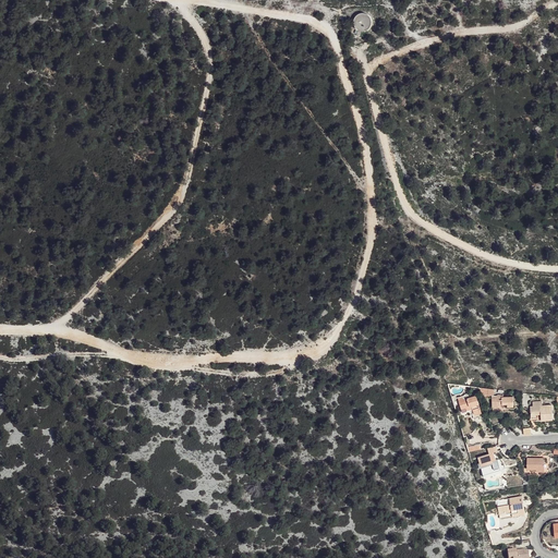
[(354,23),(354,24),(355,25),(355,26),(355,27),(356,27),(356,28),(358,29),(359,29),(360,31),(361,31),(362,31),(363,31),(364,31),(365,31),(366,31),(367,31),(368,29),(368,28),(370,28),(371,27),(371,26),(372,26),(372,25),(372,24),(372,23),(372,22),(372,21),(372,20),(372,19),(371,17),(370,16),(370,15),(368,14),(367,13),(365,13),(364,13),(362,13),(361,13),(360,13),(359,14),(358,14),(356,15),(356,16),(355,16),(355,17),(354,19),(354,20),(354,21),(354,22),(354,23)]
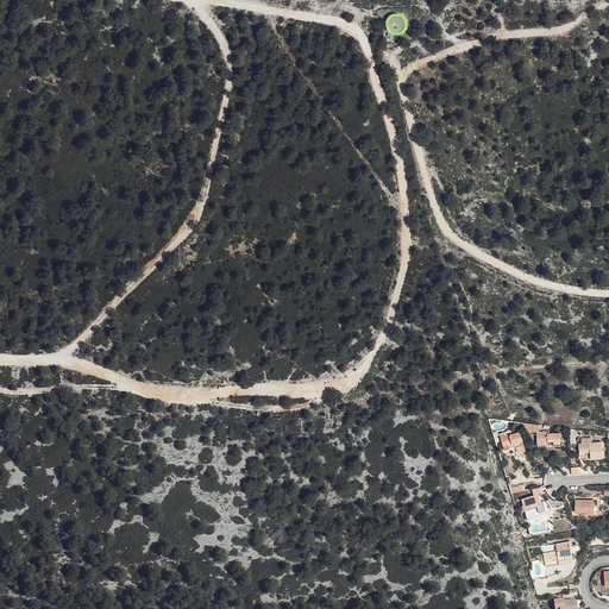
[(556,439),(554,443),(562,443),(560,432),(550,432),(550,431),(541,431),(542,433),(538,433),(538,439),(542,439),(542,443),(546,443),(550,443),(550,439),(556,439)]
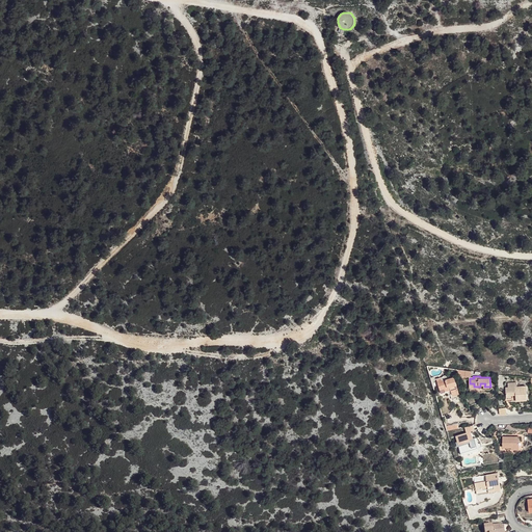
[(451,378),(446,379),(439,381),(441,390),(451,388),(451,391),(453,395),(460,393),(456,377),(451,378)]
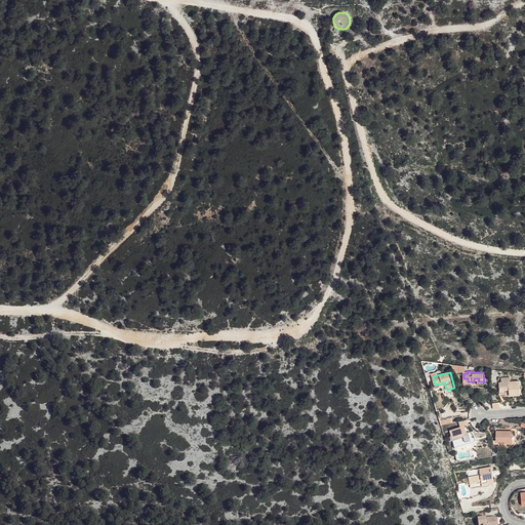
[(498,382),(498,390),(505,390),(508,389),(509,396),(514,395),(520,395),(519,381),(510,381),(510,378),(500,378),(500,382),(498,382)]
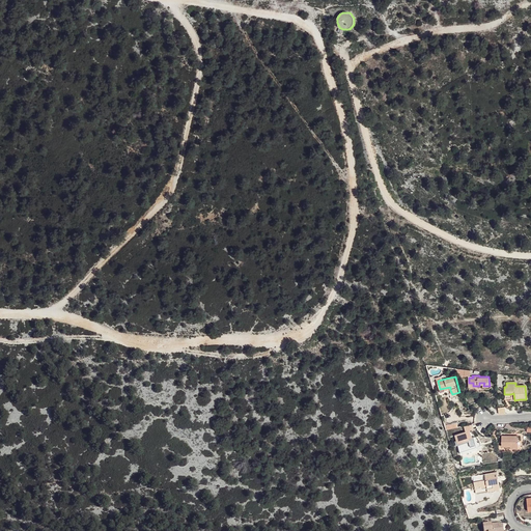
[(460,396),(459,392),(452,394),(450,390),(449,390),(451,398),(460,396)]
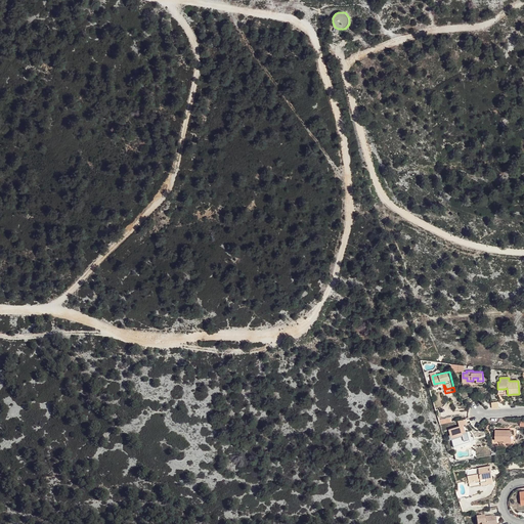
[(487,403),(482,397),(478,400),(483,406),(487,403)]
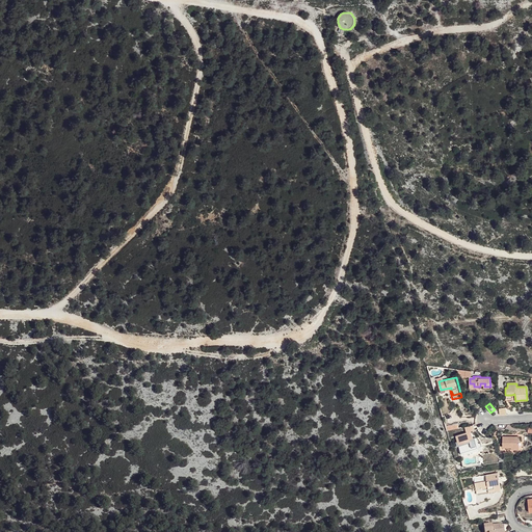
[(476,429),(474,425),(467,427),(468,432),(457,435),(463,455),(480,450),(477,437),(475,437),(474,434),(473,430),(476,429)]
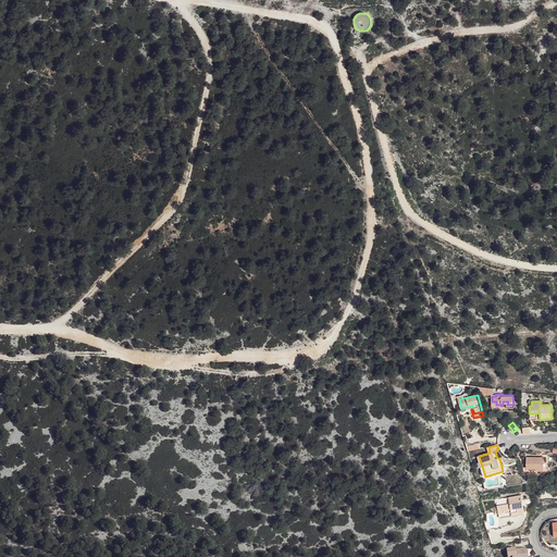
[(536,468),(544,468),(544,457),(535,457),(527,457),(527,468),(536,468)]
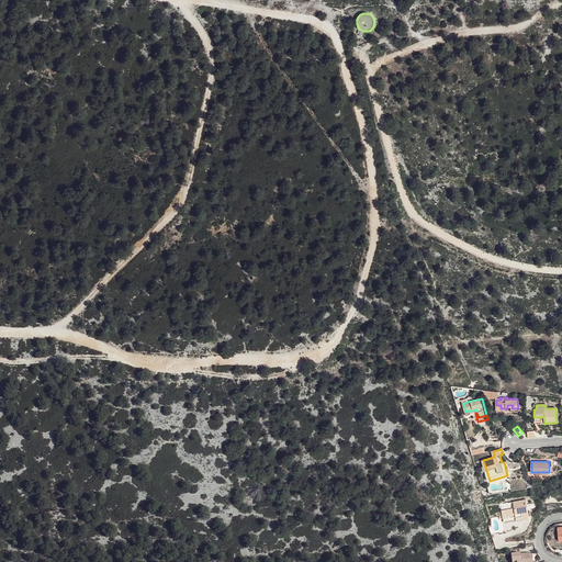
[(527,507),(528,507),(527,499),(514,502),(515,508),(502,510),(503,517),(509,516),(509,517),(516,516),(516,518),(523,517),(524,519),(527,518),(530,518),(529,512),(528,512),(527,507)]
